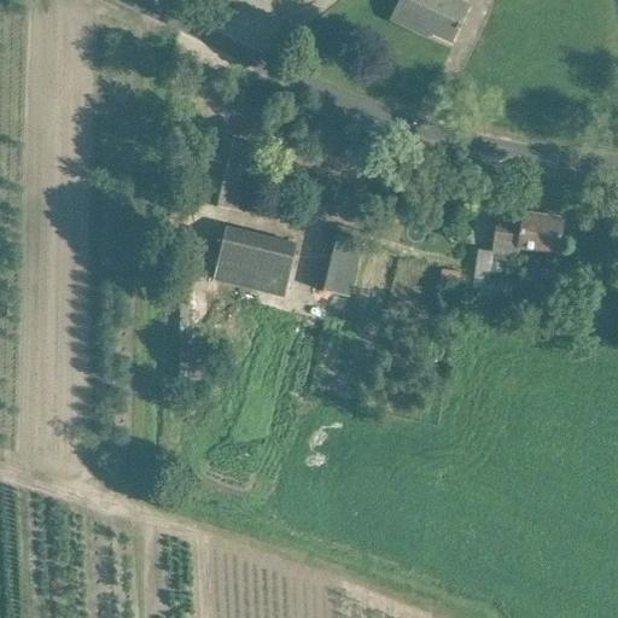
[(401,0),(391,19),(419,33),(423,27),(452,41),(458,28),(460,29),(462,23),(460,22),(468,5),(458,0),(401,0)]
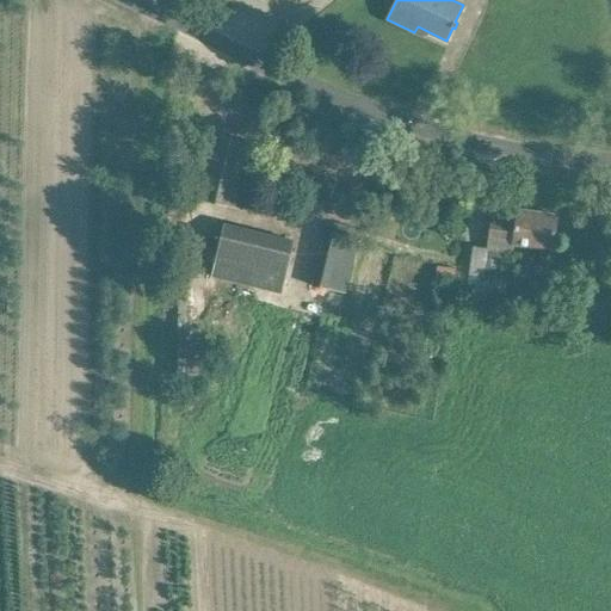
[(551,250),(554,240),(556,216),(517,210),(516,222),(491,218),(487,248),(473,247),(467,291),(506,296),(513,244),(551,250)]
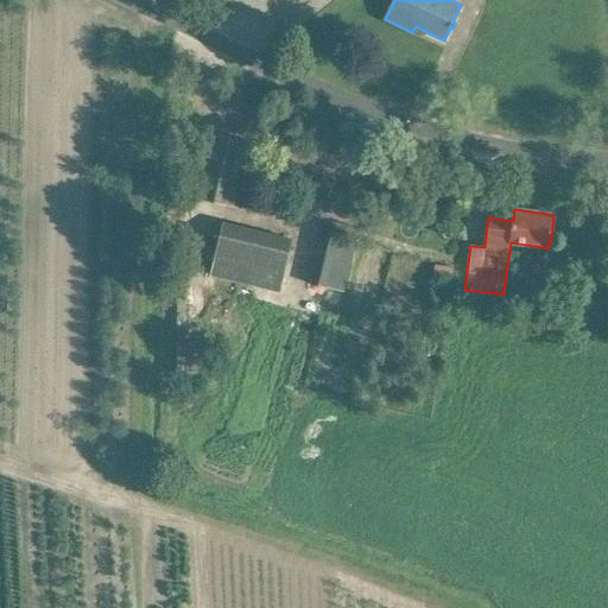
[(292,240),(222,223),(209,276),(279,292),(292,240)]
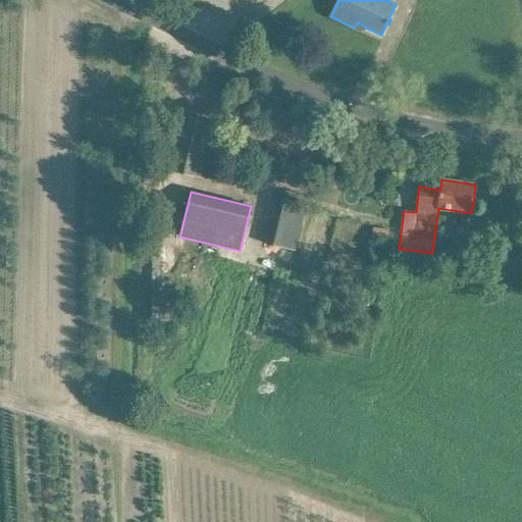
[(264,257),(293,262),(302,214),(274,208),(264,257)]
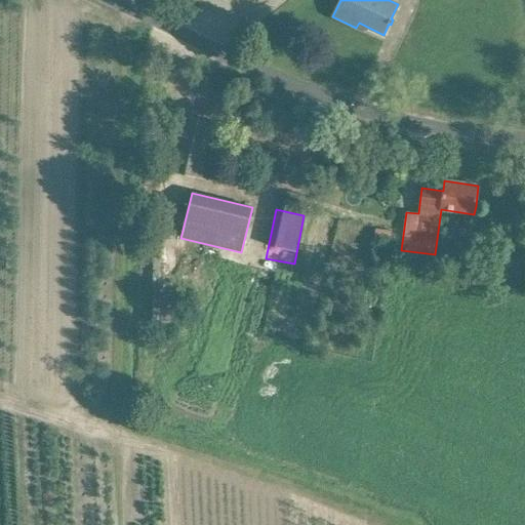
[(370,242),(370,253),(388,253),(388,242),(370,242)]
